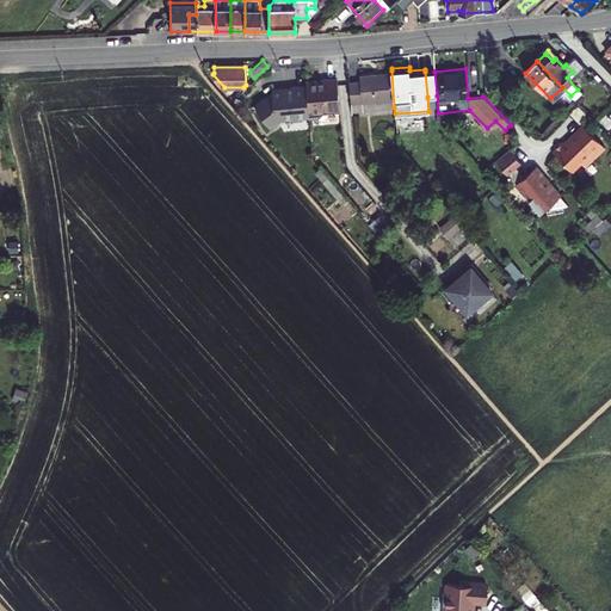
[(351,111),(394,107),(392,71),(358,73),(359,80),(349,81),(351,111)]
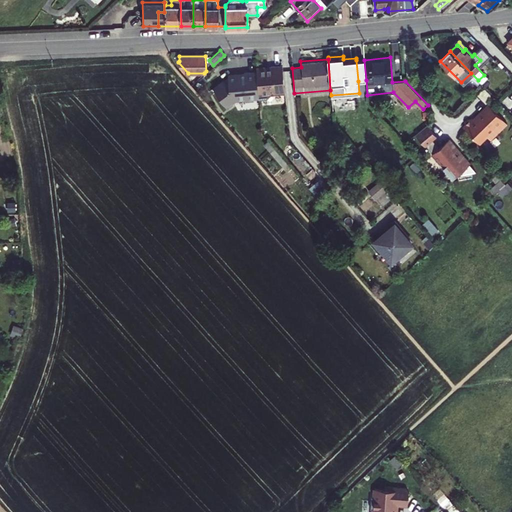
[(356,60),(358,81),(366,80),(364,60),(356,60)]
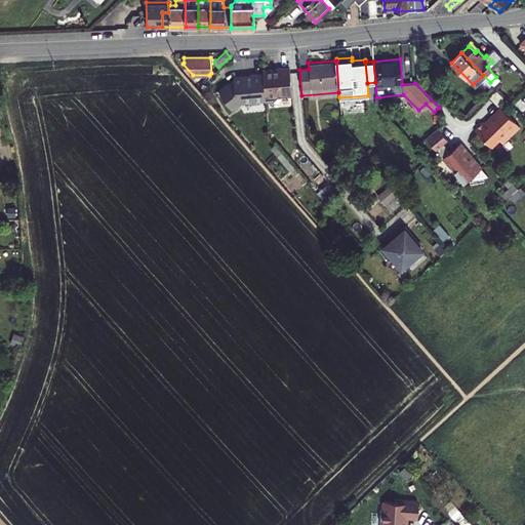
[(278,70),(261,72),(263,75),(265,102),(273,102),(278,95),(280,95),(280,97),(291,96),(289,68),(277,69),(278,70)]
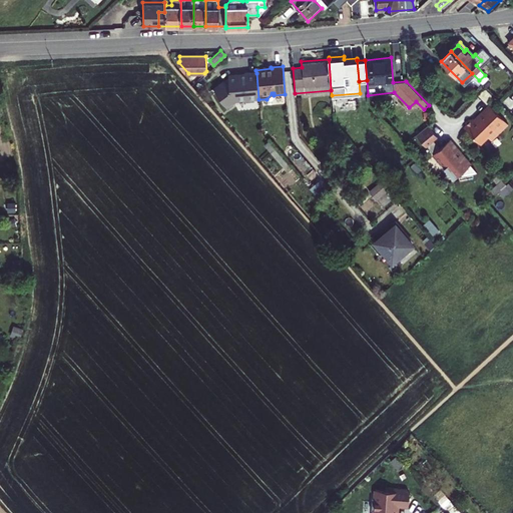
[(252,100),(259,99),(257,73),(243,75),(244,78),(236,78),(236,75),(227,75),(227,78),(226,78),(211,88),(224,109),(231,104),(231,103),(233,101),(243,100),(243,102),(252,101),(252,100)]
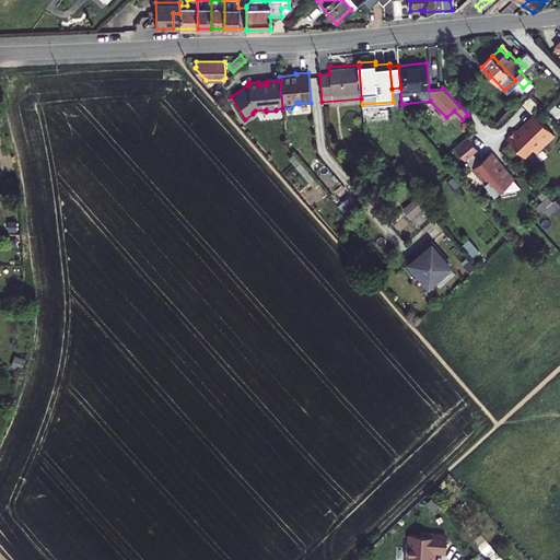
[(532,96),(523,105),(532,114),(540,105),(532,96)]
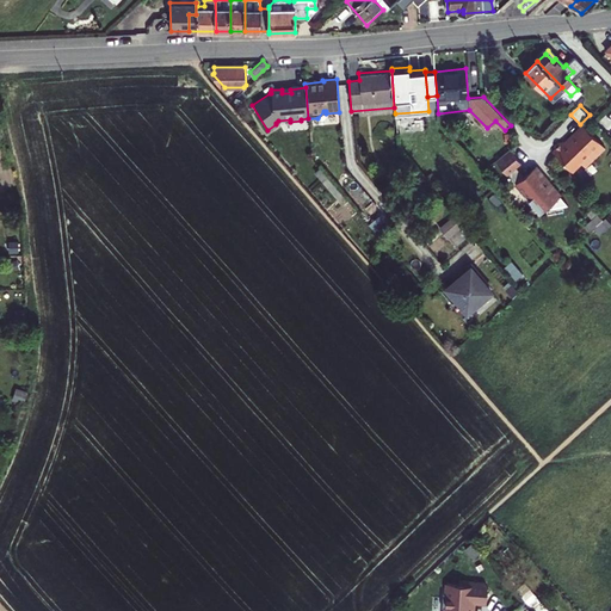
[(604,147),(582,124),(565,142),(562,140),(550,150),(569,170),(579,161),(584,166),(604,147)]
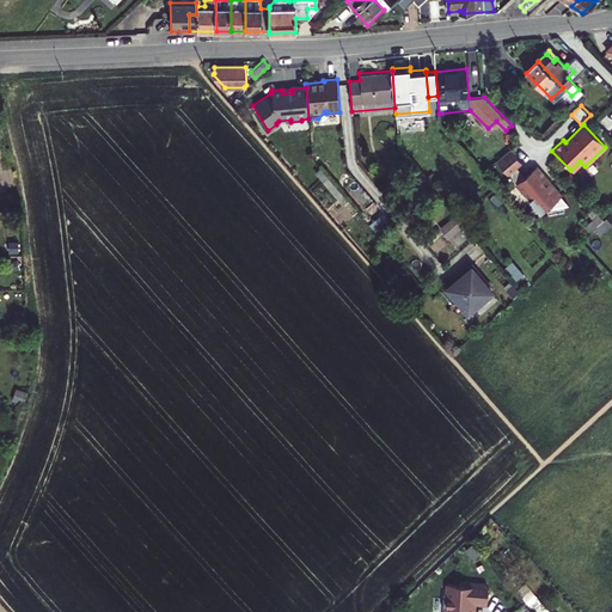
[(521,163),(509,150),(496,161),(508,175),(509,173),(516,183),(515,184),(542,213),(549,206),(551,208),(568,203),(551,183),(548,187),(533,170),(532,170),(527,173),(519,165),(521,163)]
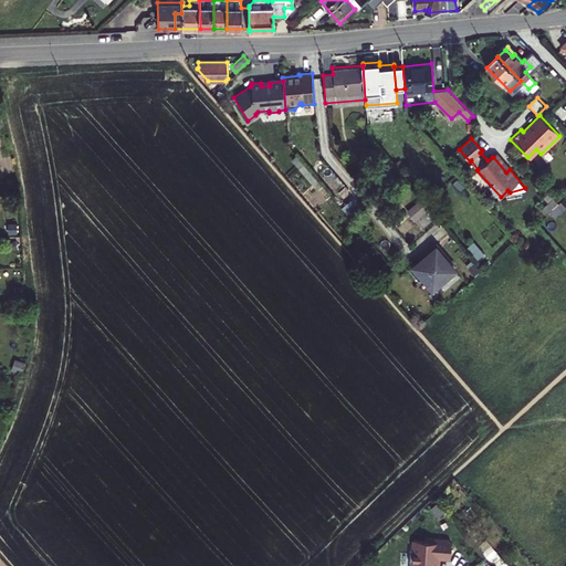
[(493,157),(506,173),(510,169),(496,154),(493,157)]
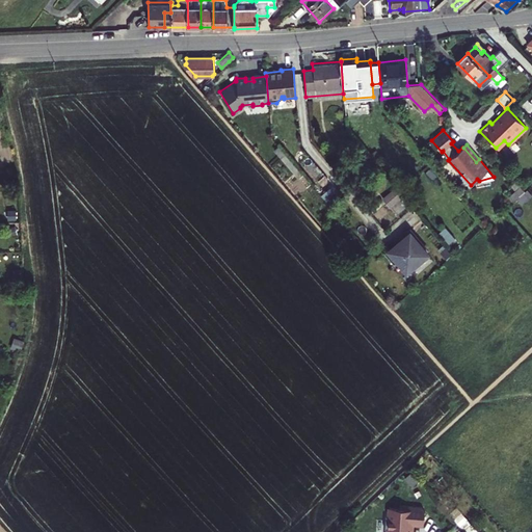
[(300,170),(278,145),(273,150),(295,175),(300,170)]
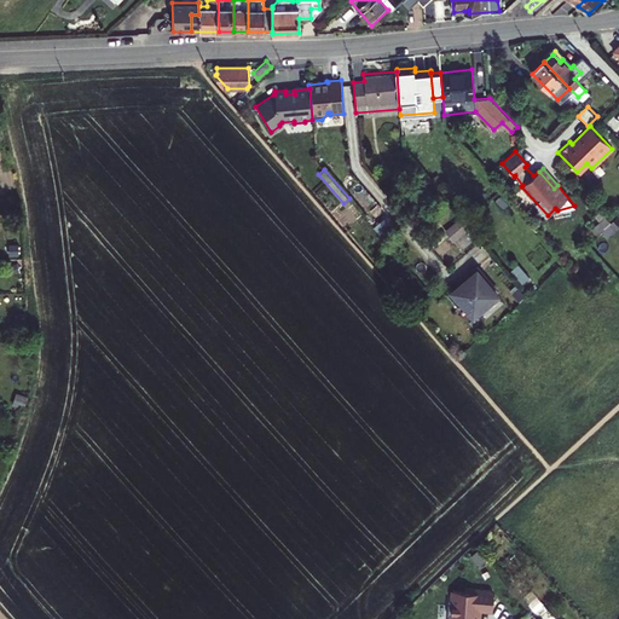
[(376,215),(382,209),(377,203),(370,210),(374,215),(375,214),(376,215)]
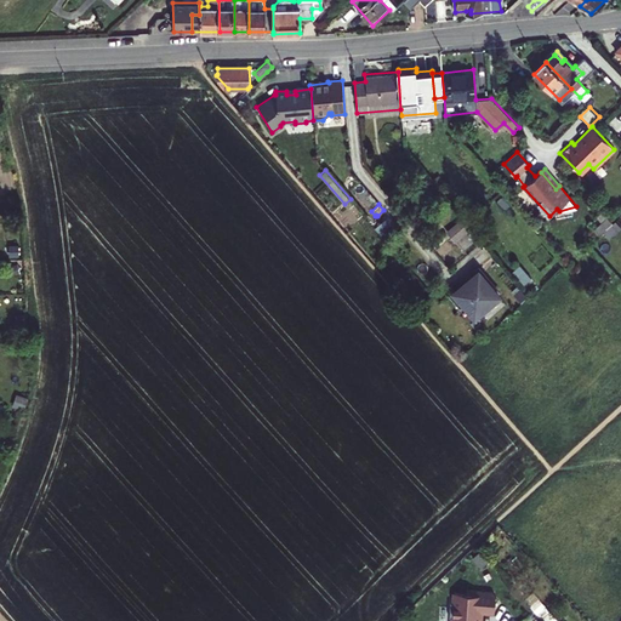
[(579,241),(585,248),(597,237),(611,224),(605,217),(600,221),(579,241)]
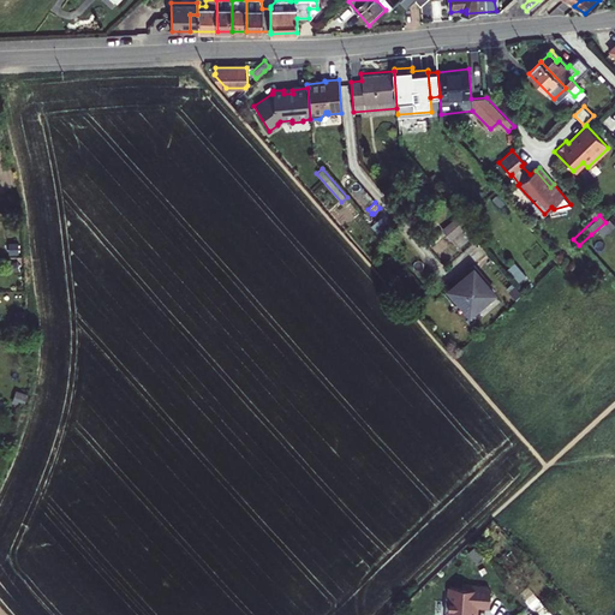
[(458,216),(443,228),(451,238),(455,234),(463,244),(473,234),(458,216)]
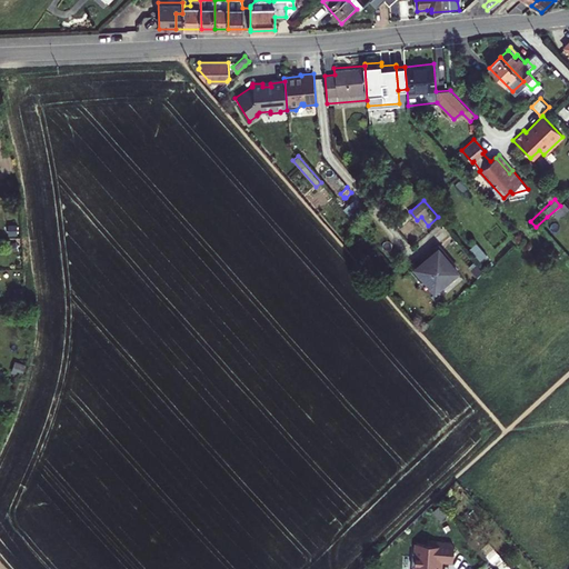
[(417,220),(425,229),(428,226),(421,217),(417,220)]
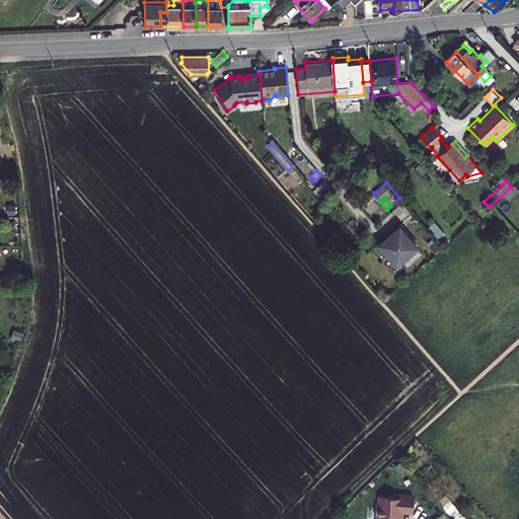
[(411,235),(400,222),(388,232),(390,235),(385,239),(384,238),(375,246),(384,257),(387,254),(396,265),(415,249),(409,241),(411,239),(409,237),(411,235)]
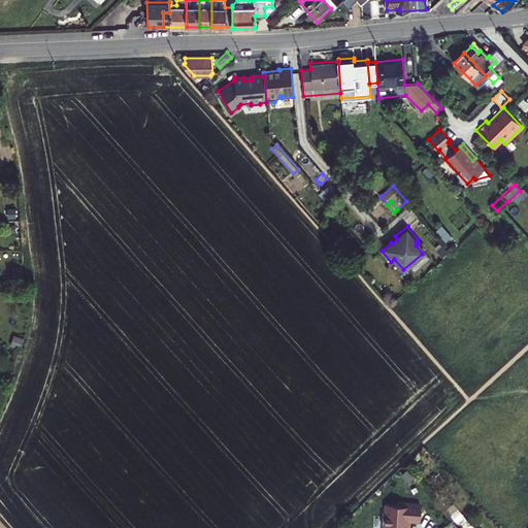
[(357,245),(348,254),(352,259),(361,251),(357,245)]
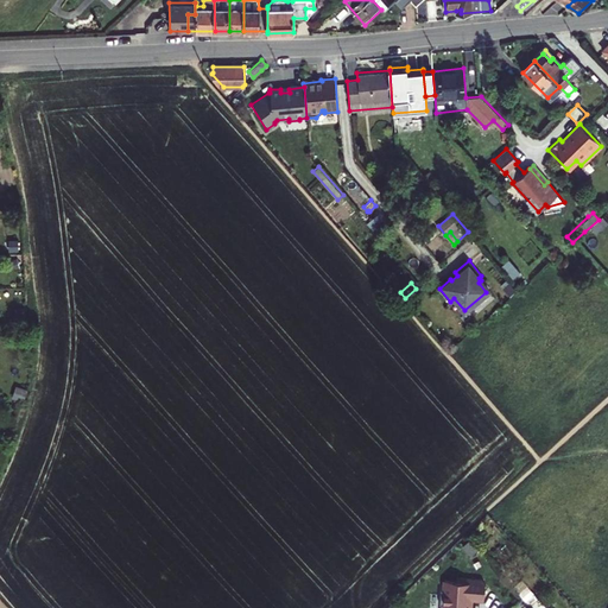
[(502,287),(510,296),(515,291),(508,283),(502,287)]
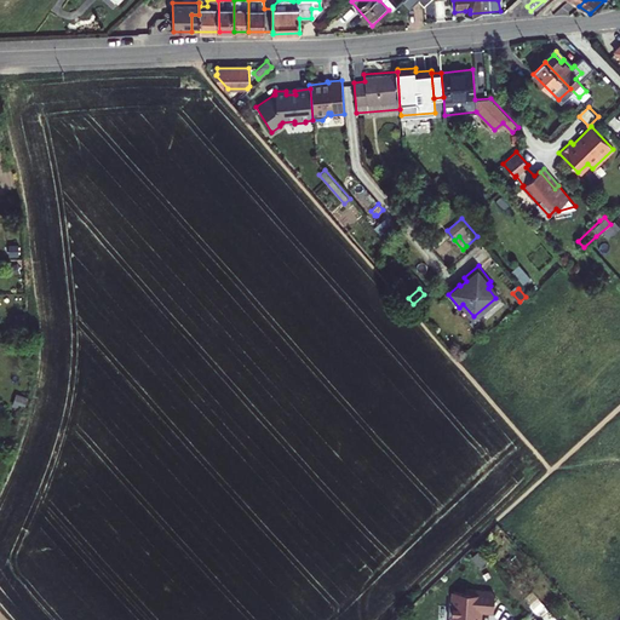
[(465,589),(465,592),(453,591),(452,602),(449,602),(448,615),(452,616),(452,619),(477,619),(478,618),(477,618),(477,608),(493,610),(494,595),(491,590),(465,589)]
